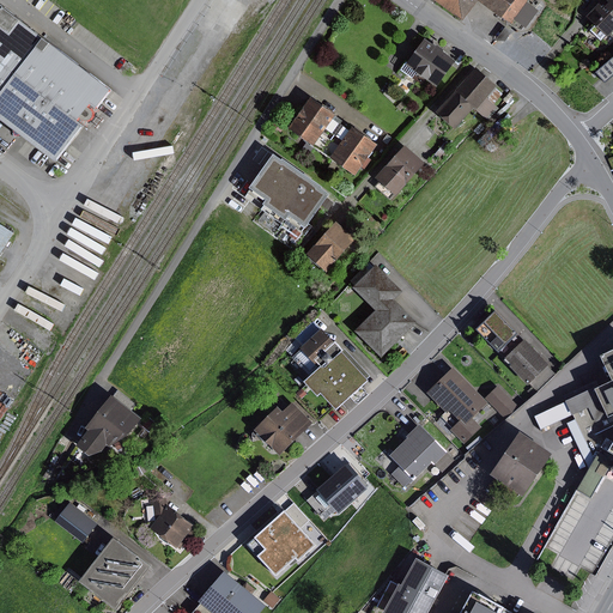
[(0,0),(0,104),(24,74),(52,40),(0,0)]
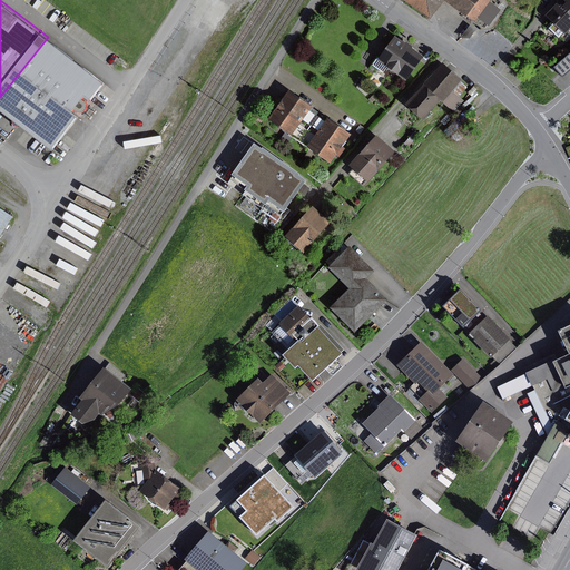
[(406,0),(431,18),(443,0),(406,0)]
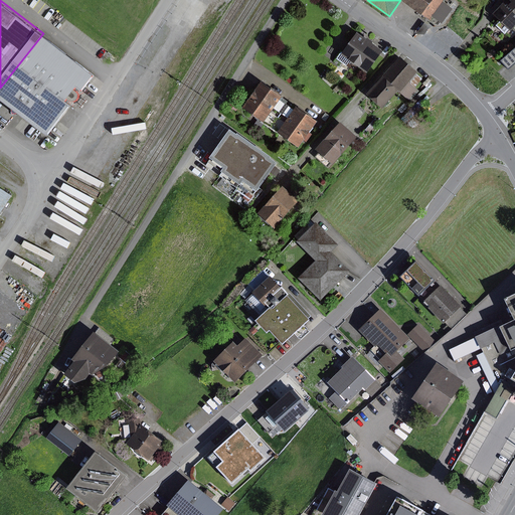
[(402,0),(422,14),(422,13),(432,19),(435,15),(444,22),(455,7),(445,0),(402,0)]
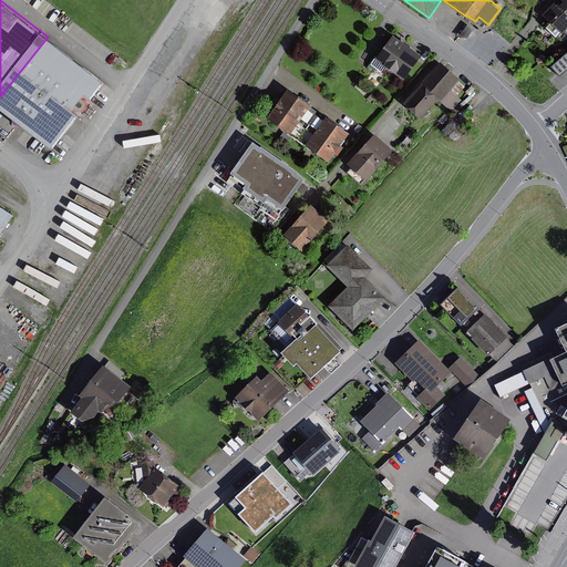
[(566,24),(566,0),(553,0),(538,14),(547,22),(543,27),(553,37),(557,32),(558,34),(566,24)]
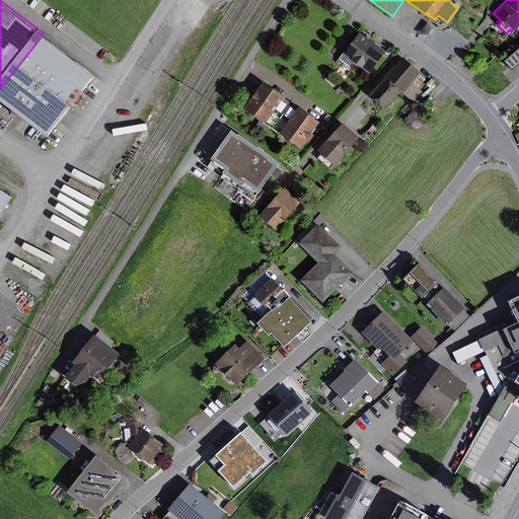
[(435,26),(424,17),(415,29),(420,33),(429,34),(435,26)]
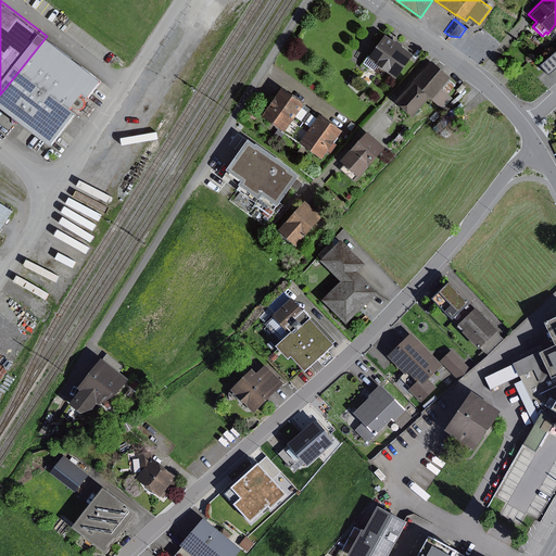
[(506,25),(497,19),(493,24),(502,30),(506,25)]
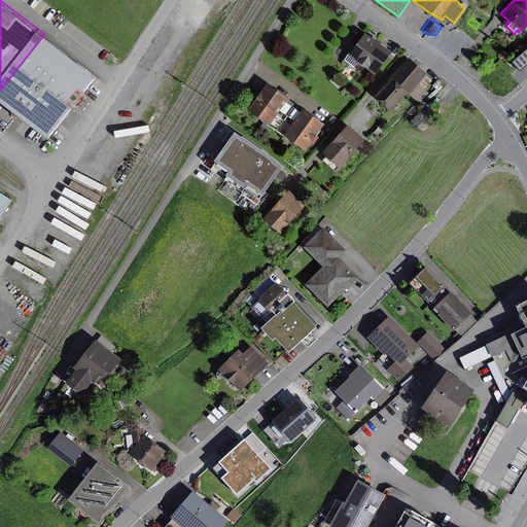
[(379,38),(371,33),(355,54),(353,53),(348,60),(366,73),(371,67),(381,74),(397,51),(386,44),(386,41),(381,38),(379,38)]
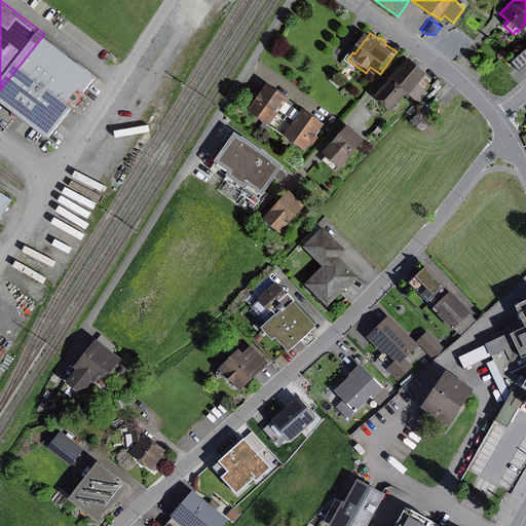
[(21,64),(78,109),(102,78),(44,34),(21,64)]
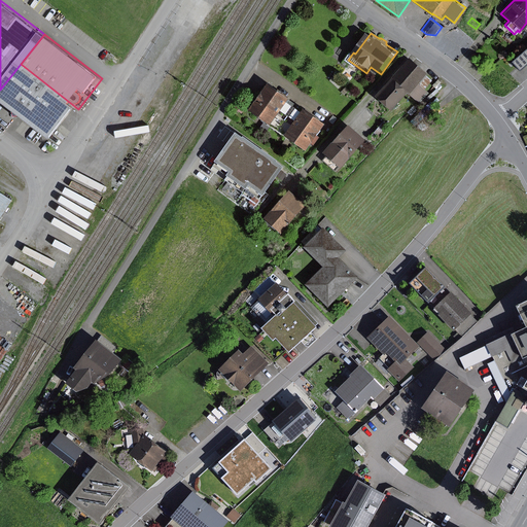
[(526,62),(526,45),(508,62),(517,71),(526,62)]
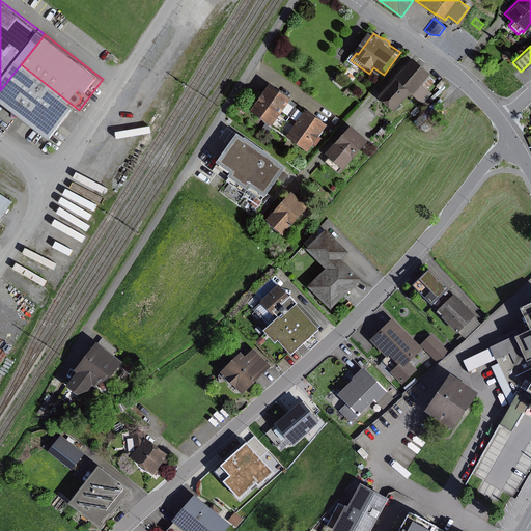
[(435,71),(416,55),(382,94),(399,109),(414,91),(425,102),(435,90),(430,87),(438,78),(431,73),(435,71)]
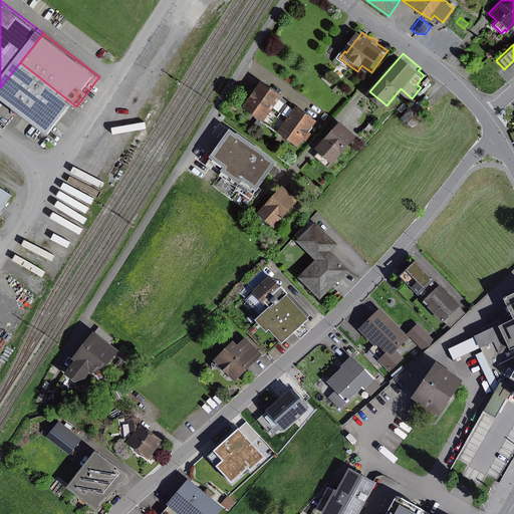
[(20,62),(0,87),(0,95),(53,137),(76,106),(20,62)]
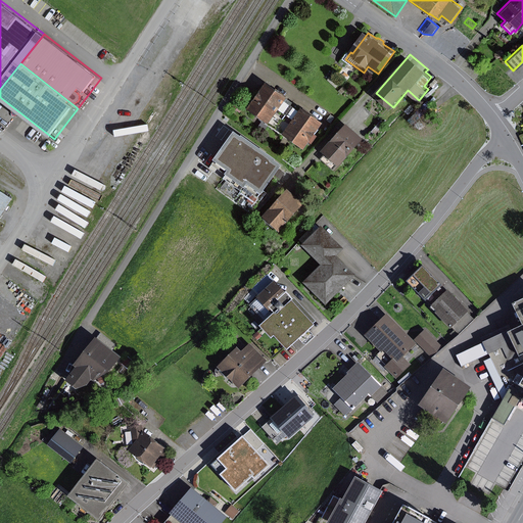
[(337,85),(329,78),(326,80),(334,88),(337,85)]
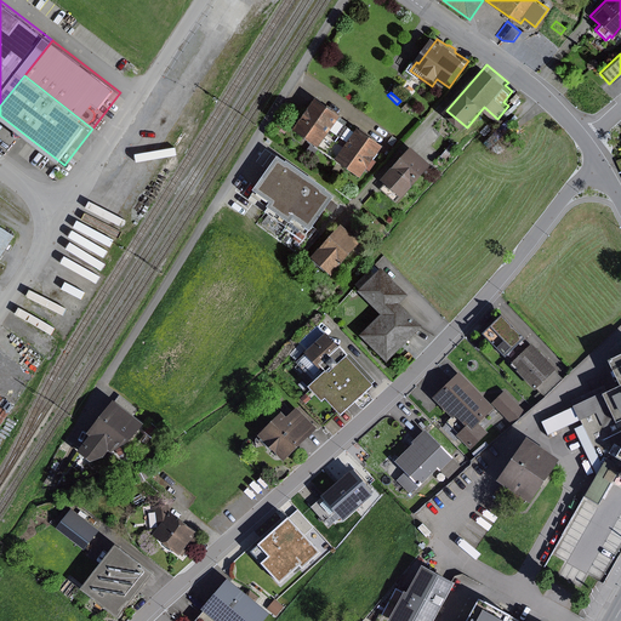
[(323,97),(300,129),(325,147),(337,130),(345,120),(348,115),(323,97)]
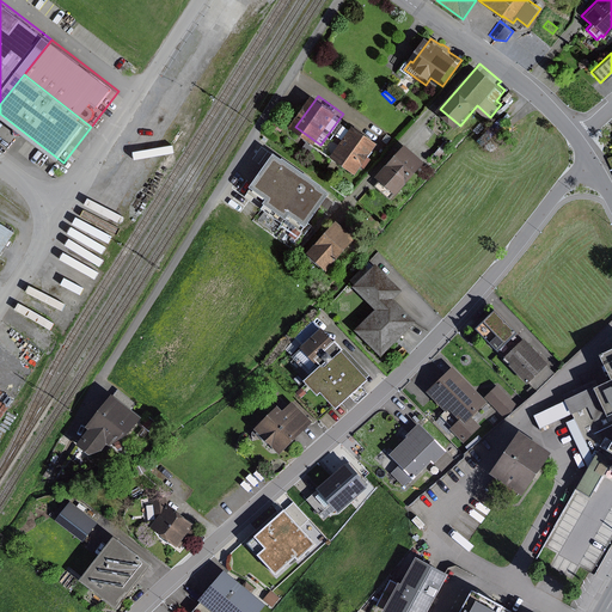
[(497,114),(496,112),(489,121),(493,124),(505,111),(502,109),(497,114)]
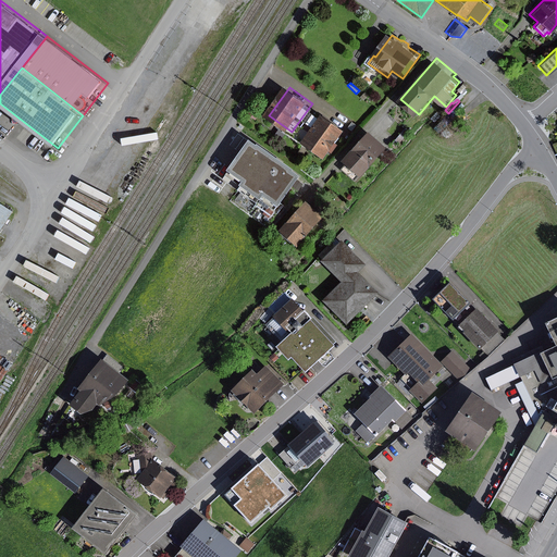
[(466,116),(455,107),(443,120),(454,130),(466,116)]
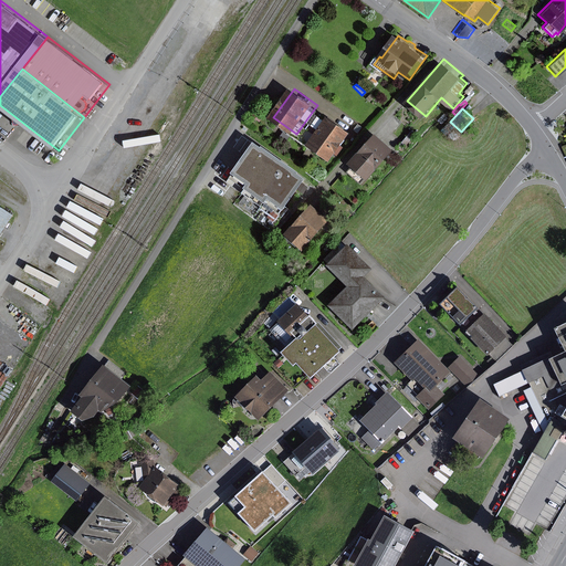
[(314,109),(307,118),(323,129),(329,119),(314,109)]
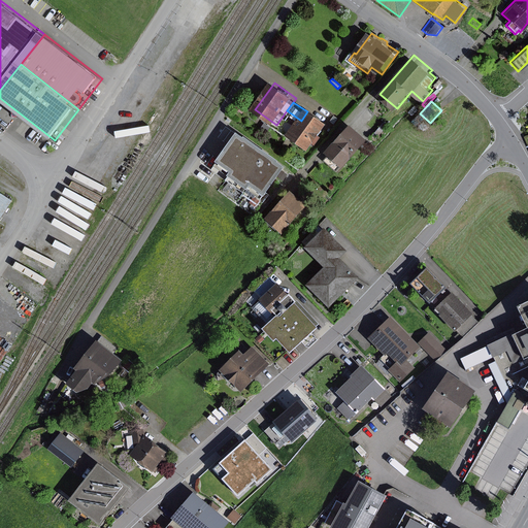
[(418,108),(414,105),(407,111),(411,116),(418,108)]
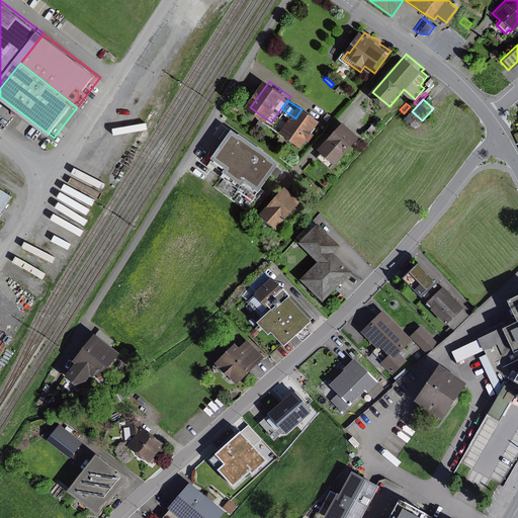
[(295,118),(285,133),(307,148),(326,121),(305,106),(301,109),(295,118)]
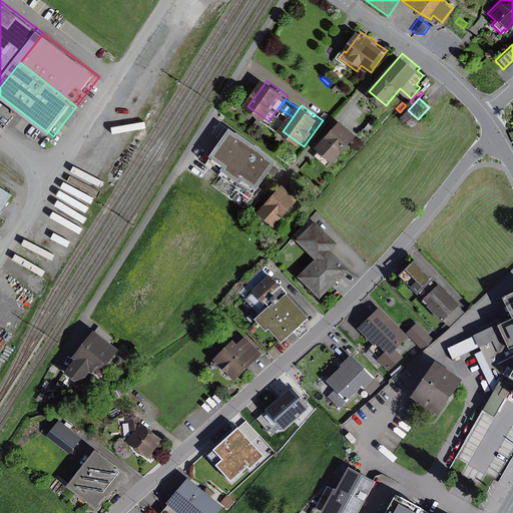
[(411,116),(407,111),(400,118),(404,123),(411,116)]
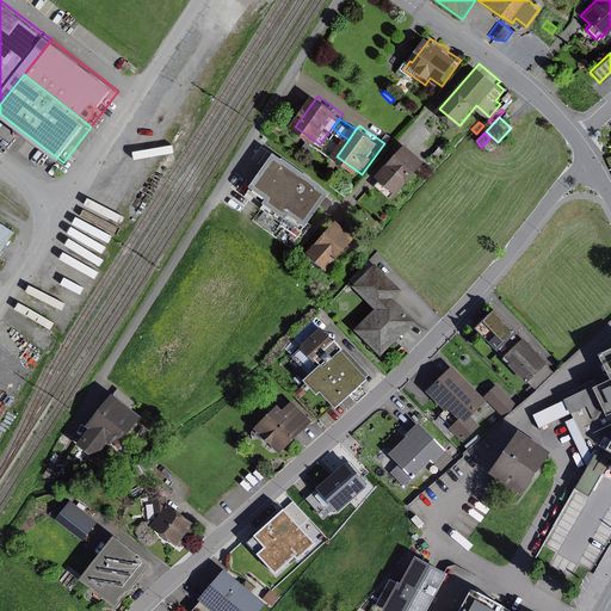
[(449,144),(444,141),(429,158),(433,162),(449,144)]
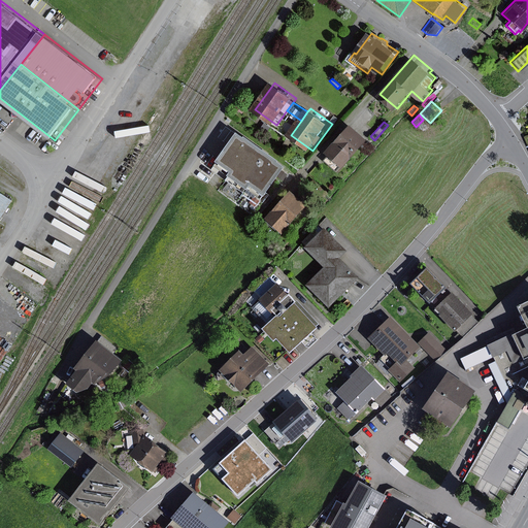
[(269,129),(263,124),(259,131),(264,135),(269,129)]
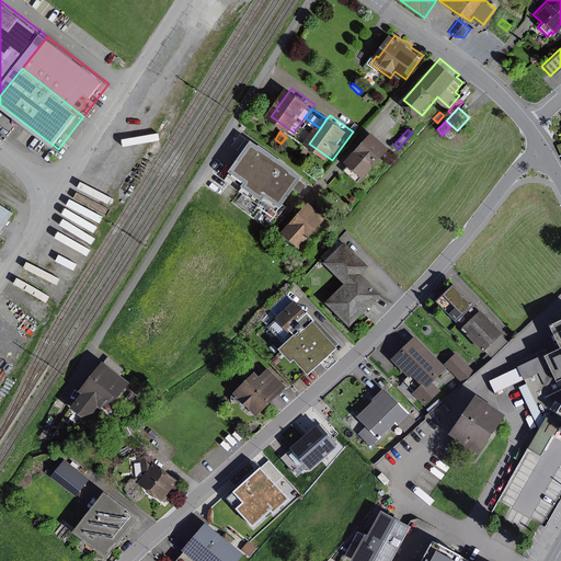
[(397,148),(378,132),(352,162),(354,164),(350,170),(363,182),(368,176),(370,179),(397,148)]
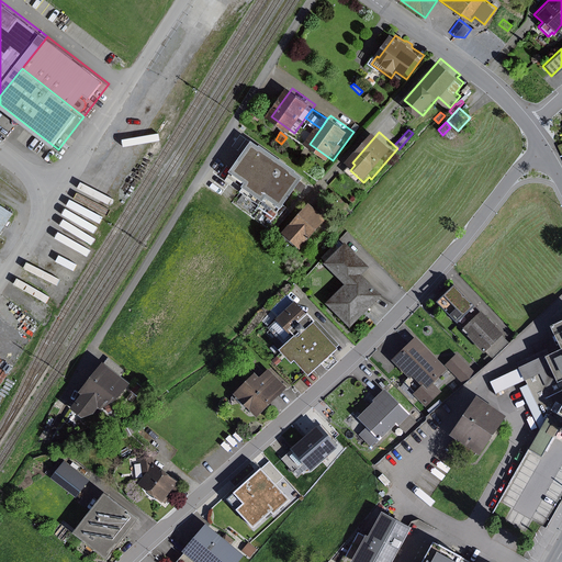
[(265,144),(257,138),(228,178),(263,203),(267,199),(281,210),(284,205),(287,206),(308,176),(301,170),(302,169),(266,143),(265,144)]
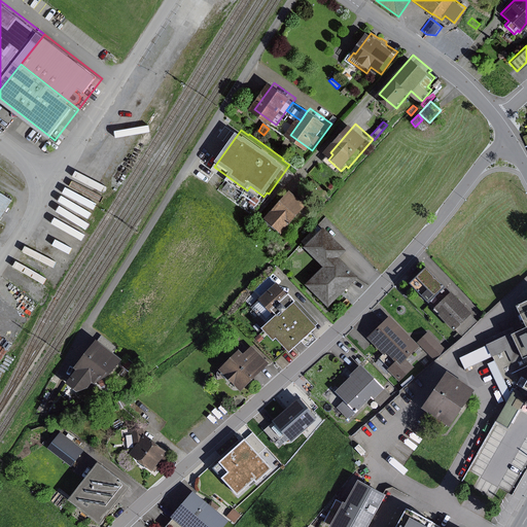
[(313,205),(295,189),(270,217),(287,233),(313,205)]
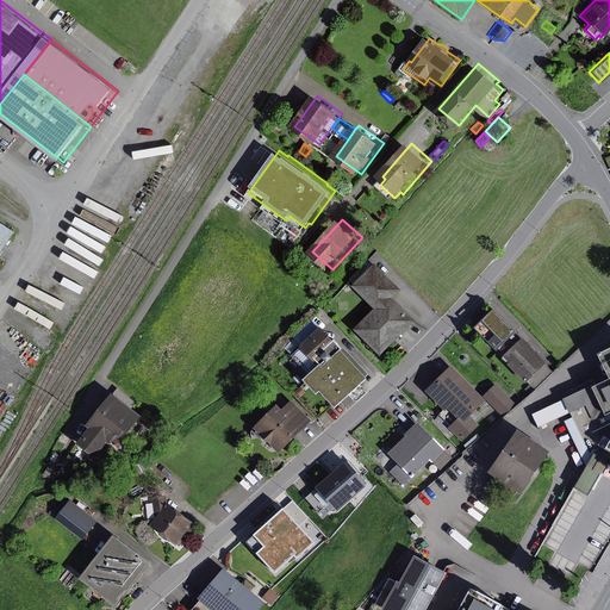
[(0,256),(16,232),(0,222),(0,256)]
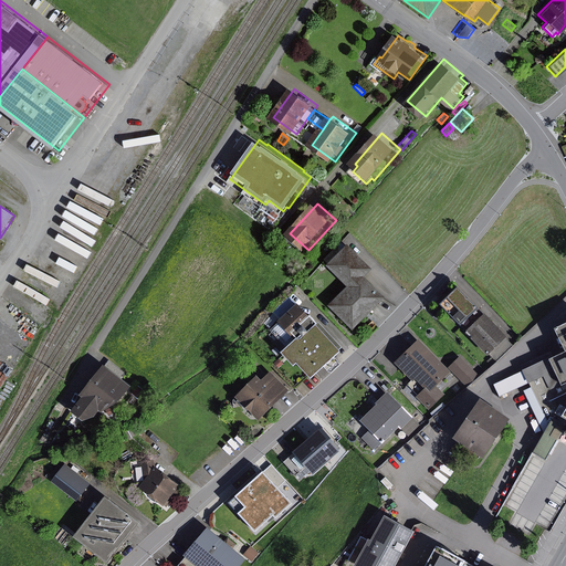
[(371,269),(347,244),(345,245),(342,242),(324,260),(328,263),(326,266),(347,286),(327,305),(352,329),(384,299),(363,278),(371,269)]
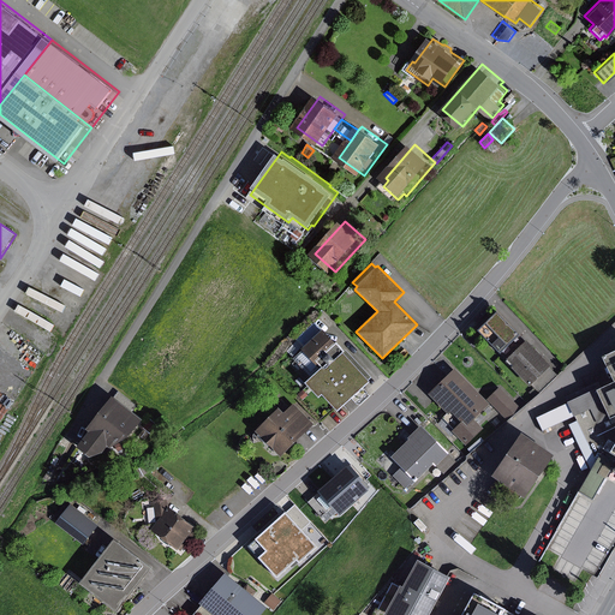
[(515,335),(493,311),(473,330),(496,354),(515,335)]
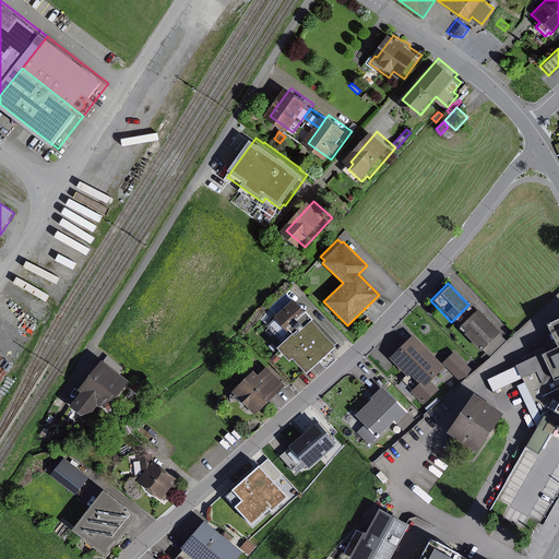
[(293,301),(274,317),(292,335),(296,335),(311,321),(293,301)]
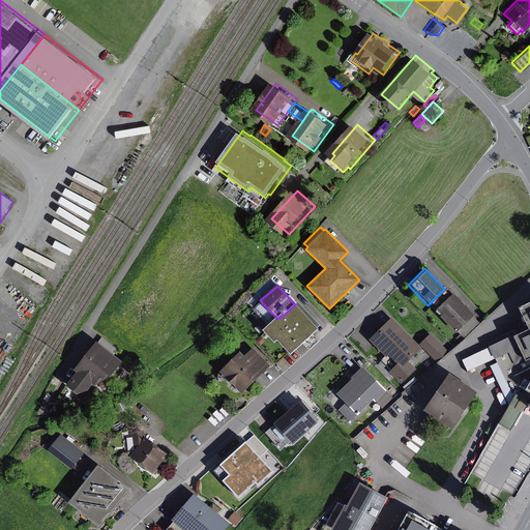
[(472,316),(451,293),(434,310),(439,316),(438,317),(454,333),(457,331),(463,339),(479,323),(472,316)]
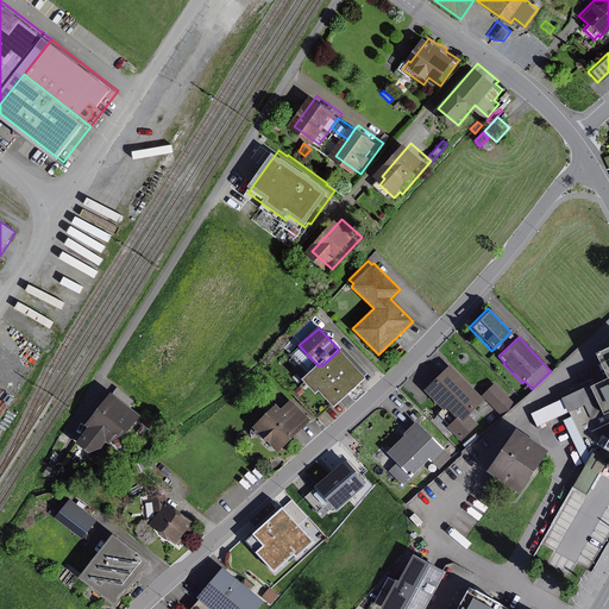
[(318,365),(301,381),(315,395),(319,391),(320,394),(356,362),(343,346),(339,350),(322,365),(318,365)]
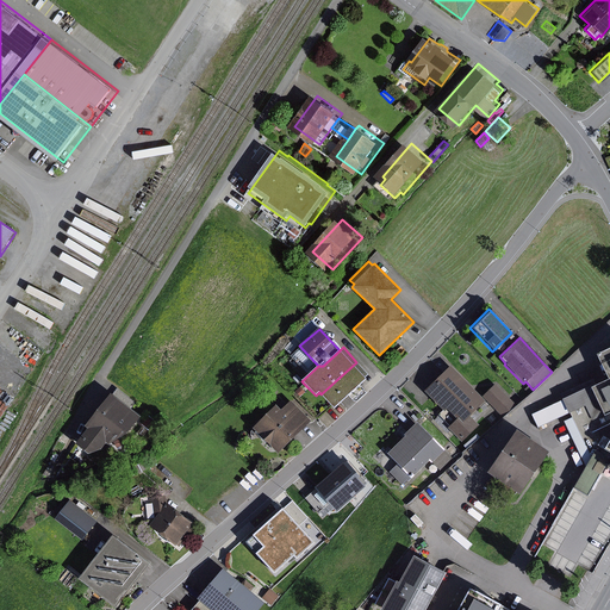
[(609,378),(609,379),(530,414),(536,427),(567,412),(571,417),(562,421),(584,466),(571,487),(586,496),(598,474),(591,470),(599,454),(593,450),(596,446),(604,452),(609,440),(609,348),(599,354),(609,378)]
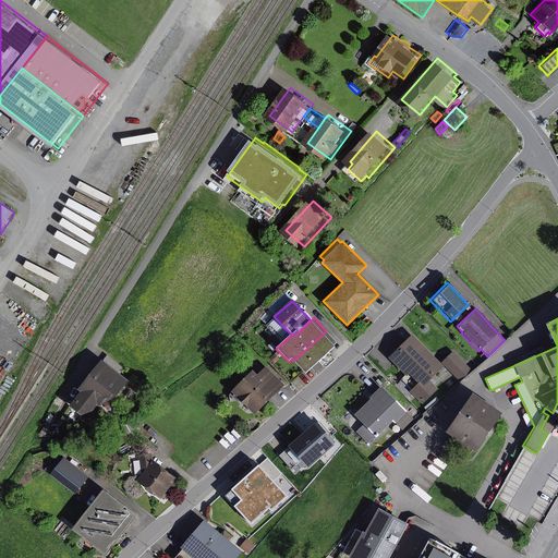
[(326,331),(293,361),(303,372),(305,374),(312,368),(315,365),(335,347),(334,346),(337,342),(326,331)]
